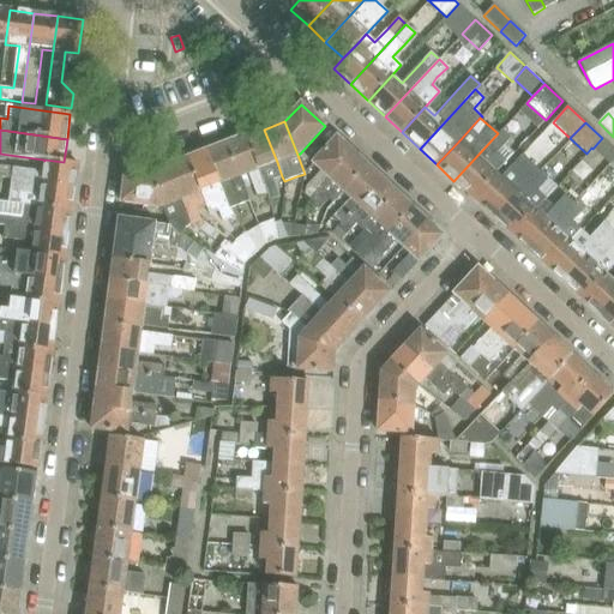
[(282,176),(277,162),(264,130),(245,137),(266,193),(269,200),(278,197),(272,180),(282,176)]
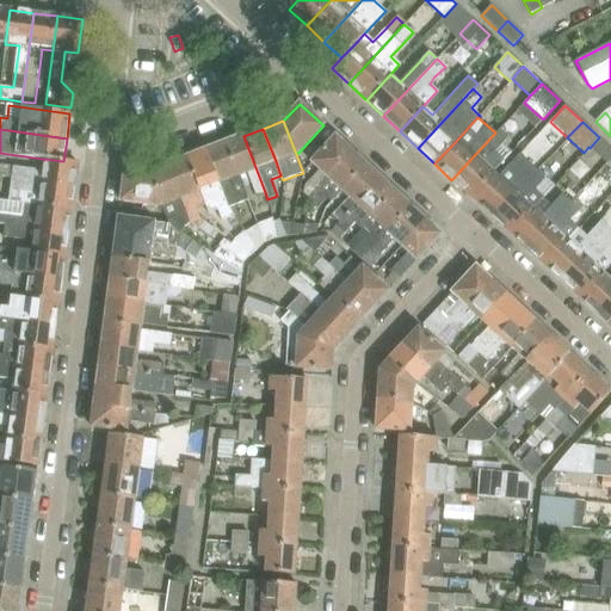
[(327,129),(319,137),(327,146),(335,137),(327,129)]
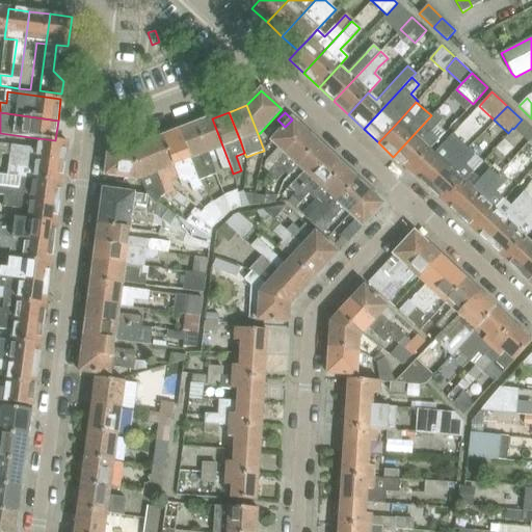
[(431,115),(393,157),(414,176),(434,153),(430,149),(446,132),(437,125),(443,118),(436,112),(432,116),(431,115)]
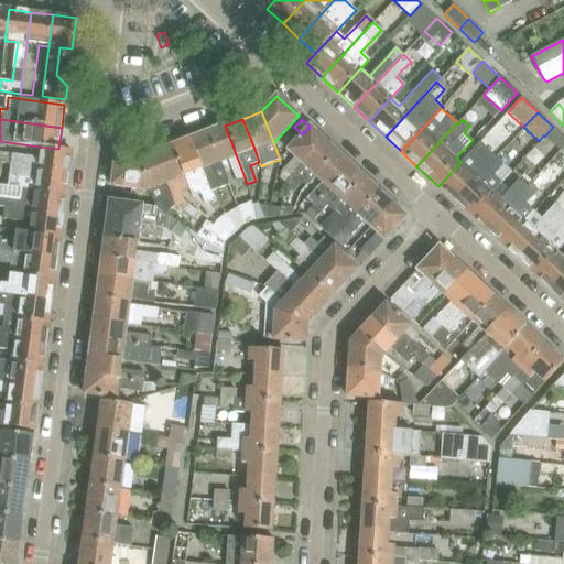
[(236,181),(245,177),(225,126),(207,132),(219,163),(228,160),(236,181)]
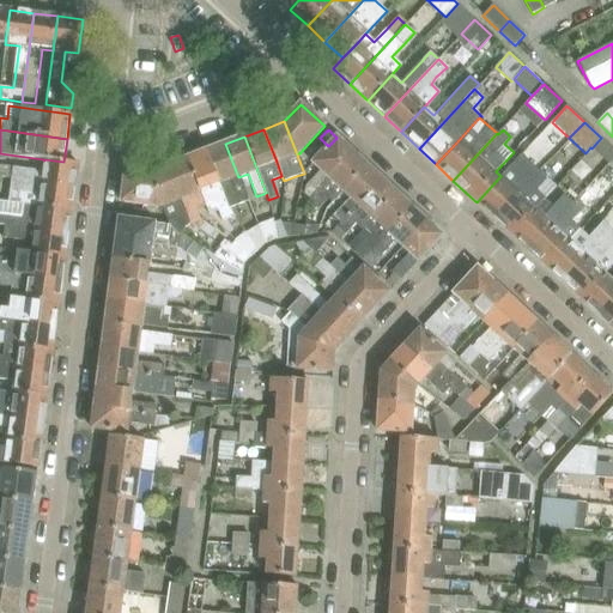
[(304,193),(310,199),(311,196),(353,152),(337,138),(314,162),(321,170),(304,188),(304,193)]
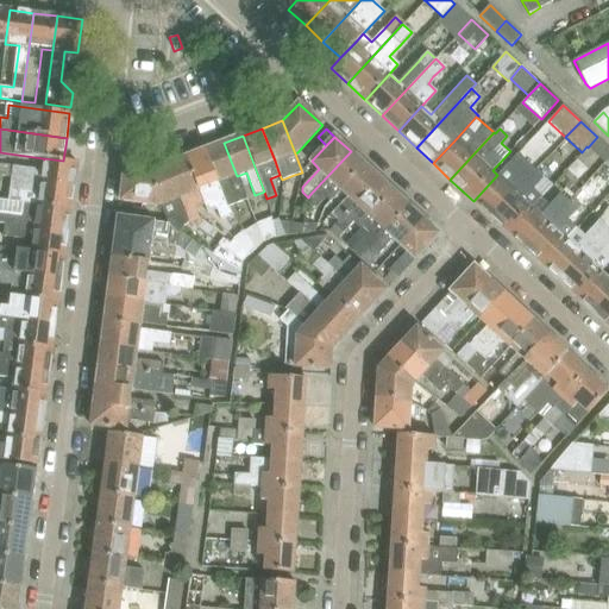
[(588,148),(604,162),(608,156),(608,149),(596,138),(588,148)]
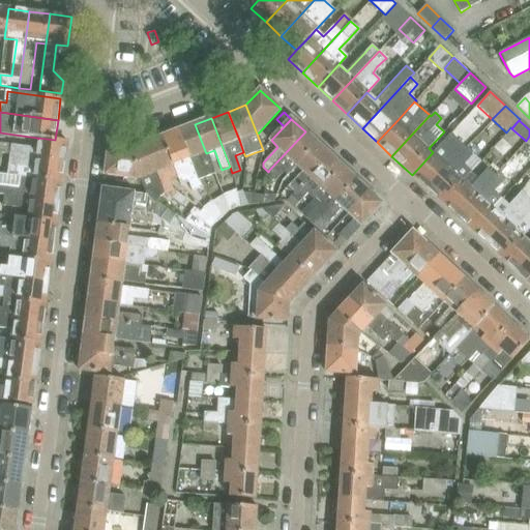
[(178,130),(198,180),(213,174),(206,153),(195,124),(178,130)]
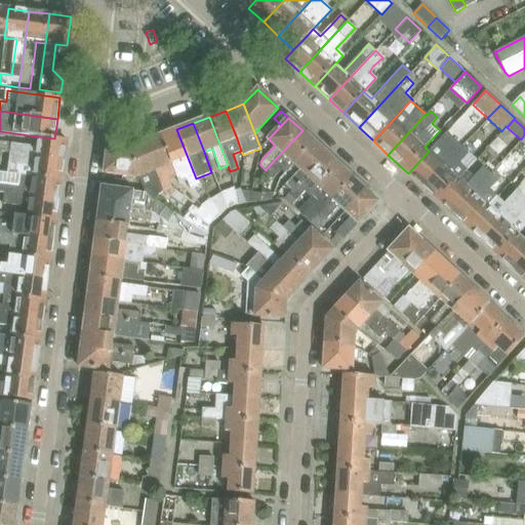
[(176,129),(161,135),(176,175),(179,184),(187,180),(190,189),(200,185),(196,178),(176,129)]
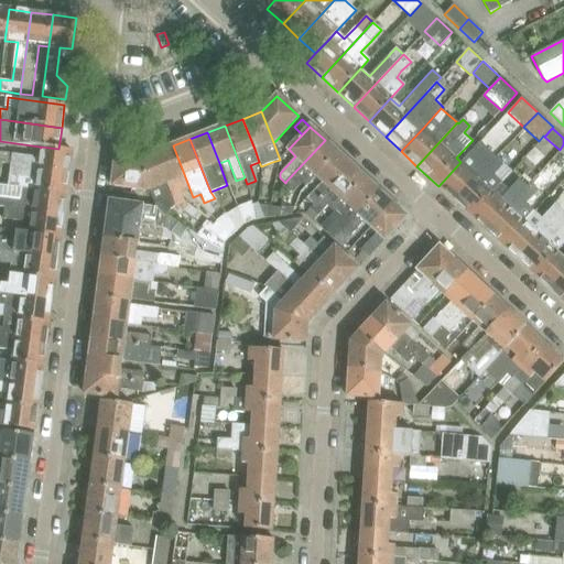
[(286,181),(285,183),(282,185),(290,192),(293,195),(303,184),(305,186),(316,175),(337,152),(325,140),(286,181)]
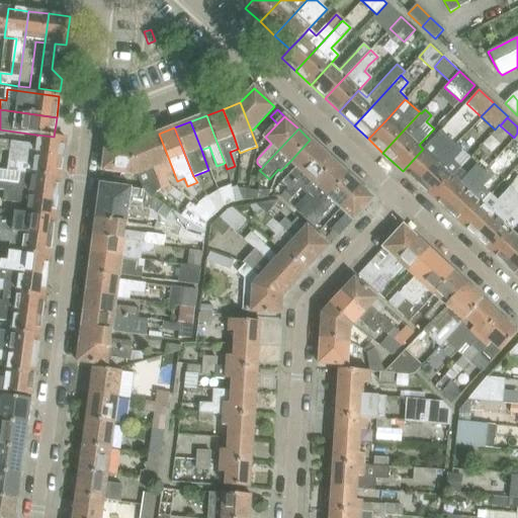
[(440,131),(423,149),(403,171),(417,183),(453,144),(440,131)]
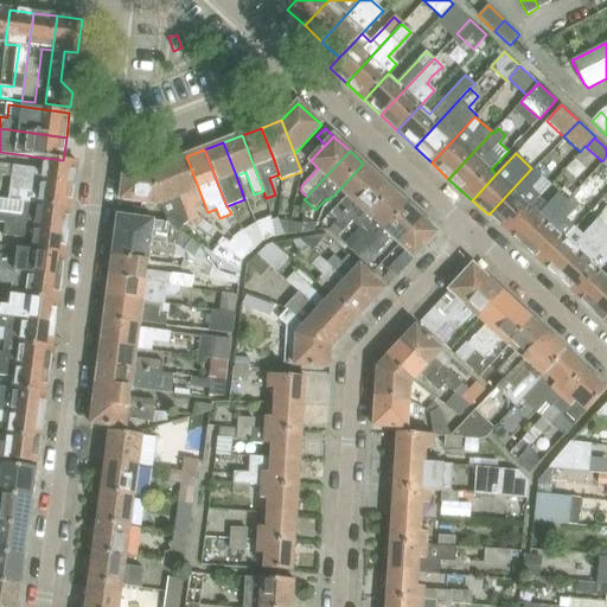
[(186,157),(166,165),(186,216),(187,221),(191,222),(198,228),(203,221),(199,218),(195,206),(204,203),(186,157)]
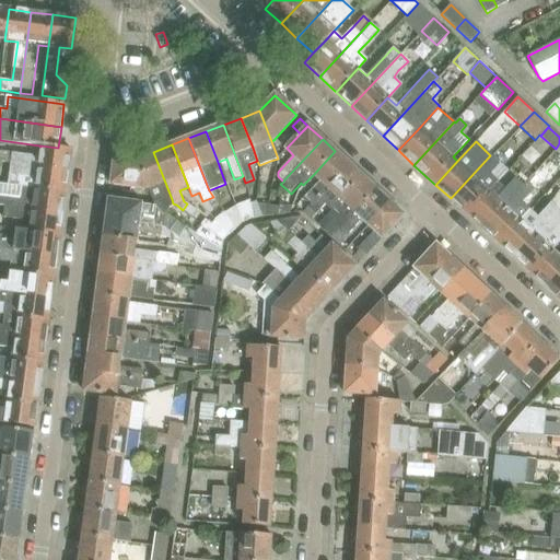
[(0,162),(11,164),(68,172),(71,150),(58,148),(41,146),(41,147),(39,146),(38,158),(0,151),(0,162)]
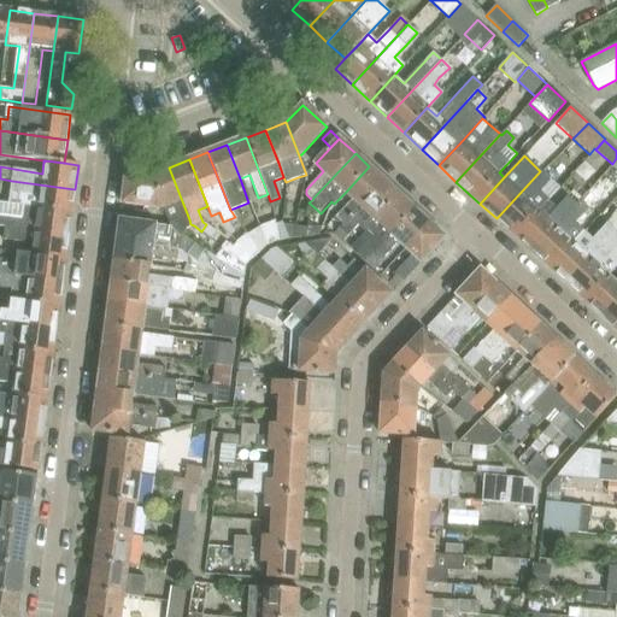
[(385,181),(369,166),(346,192),(353,198),(334,218),(344,227),(385,181)]
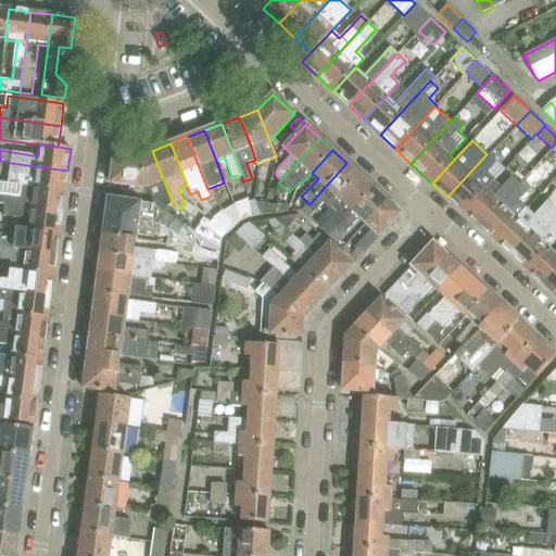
[(136,158),(147,187),(154,205),(167,214),(175,203),(172,202),(152,151),(136,158)]
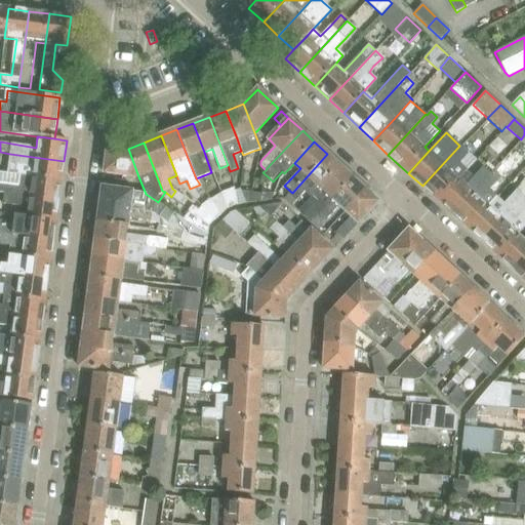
[(108,146),(104,173),(122,175),(136,177),(138,176),(128,149),(108,146)]
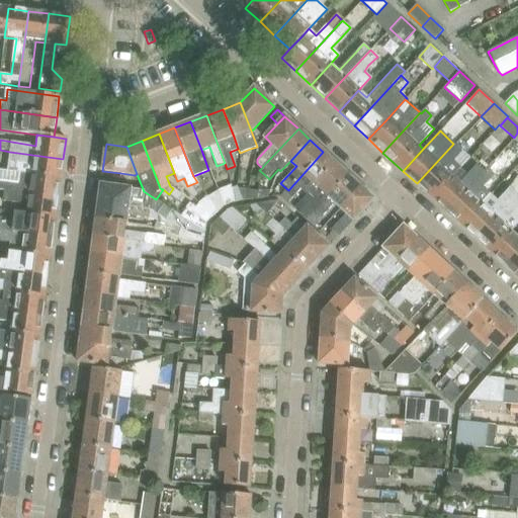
[(453,144),(417,183),(431,197),(459,167),(468,157),(453,144)]
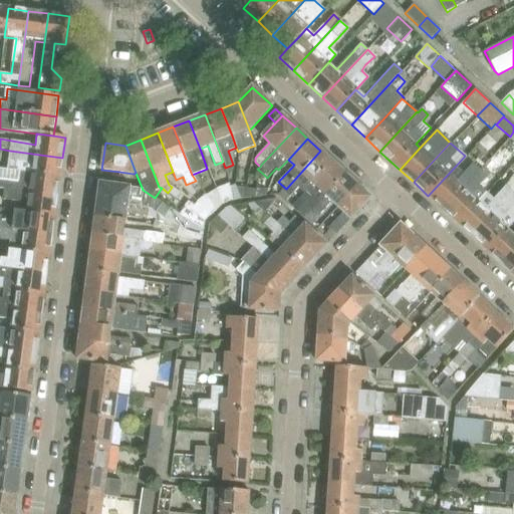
[(8,171),(60,178),(62,158),(10,151),(8,171)]
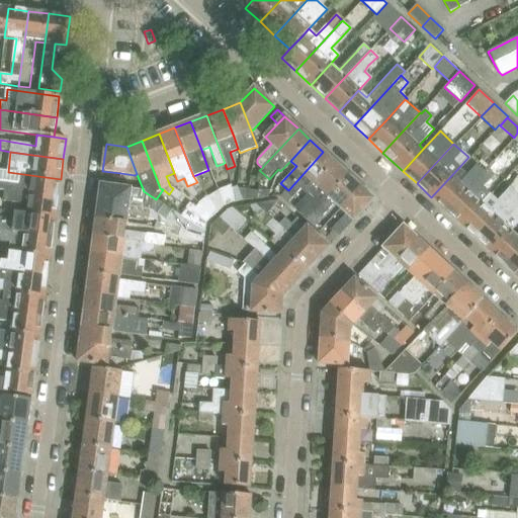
[(283,195),(282,196),(288,202),(300,189),(307,194),(308,193),(316,184),(335,163),(323,152),(288,190),(283,195)]
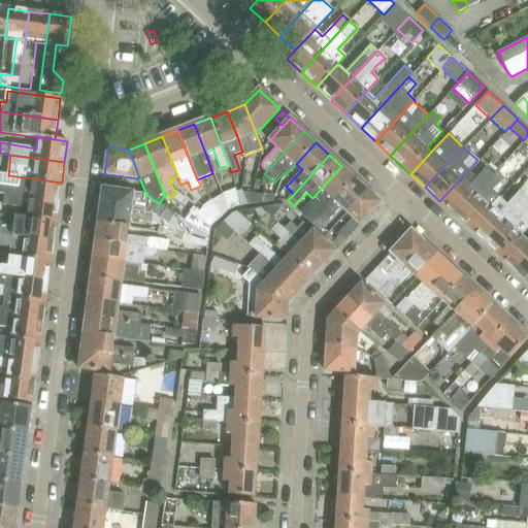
[(320,202),(305,218),(311,225),(312,224),(355,178),(341,166),(322,188),(314,197),(320,202)]
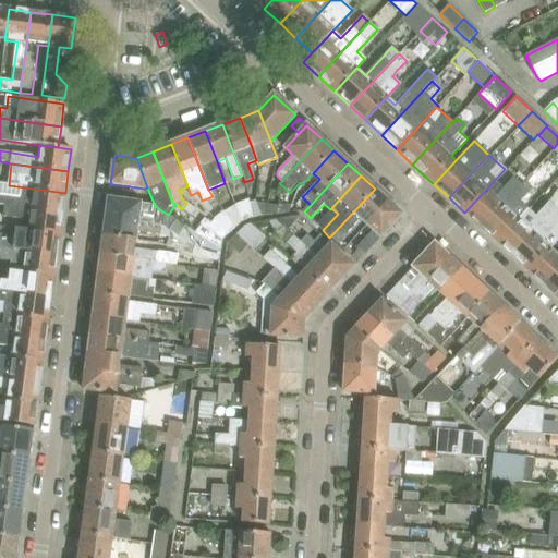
[(495,180),(464,213),(481,227),(521,184),(513,178),(504,189),(495,180)]
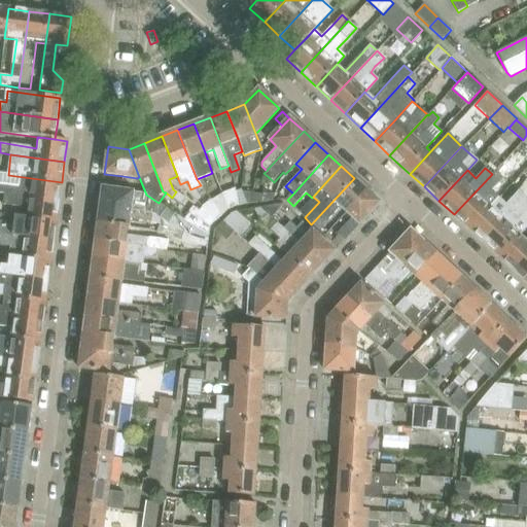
[(492,174),(454,214),(468,229),(498,198),(491,190),(502,177),(495,170),(492,174)]
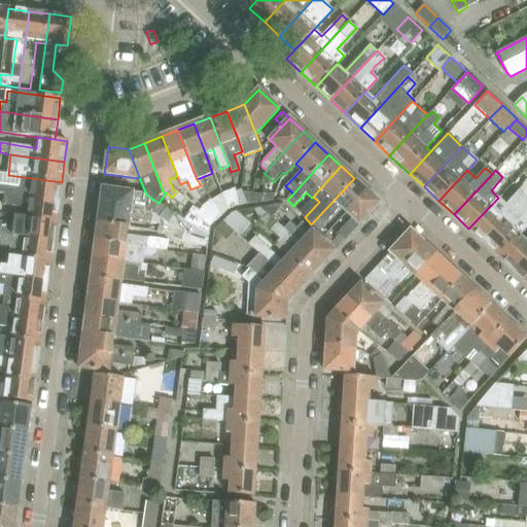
[(0,194),(5,195),(59,202),(62,182),(8,175),(0,173),(0,194)]
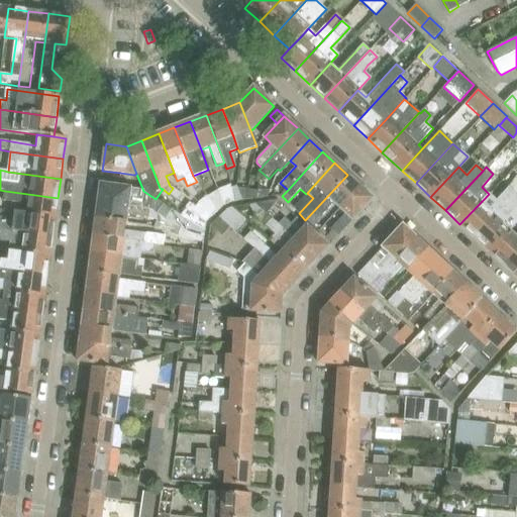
[(347,175),(306,219),(312,225),(333,203),(340,208),(360,187),(347,175)]
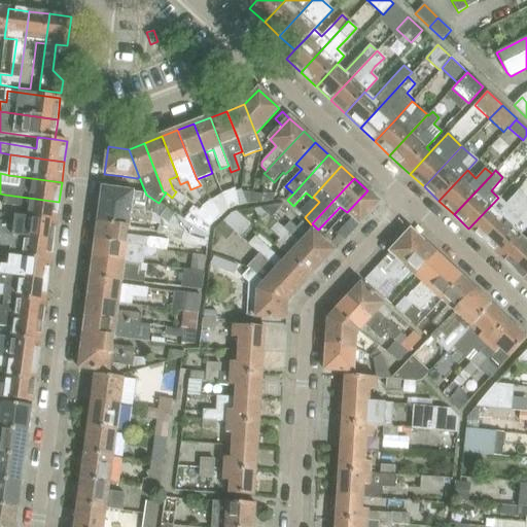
[(128,182),(123,181),(115,180),(114,189),(127,191),(128,182)]
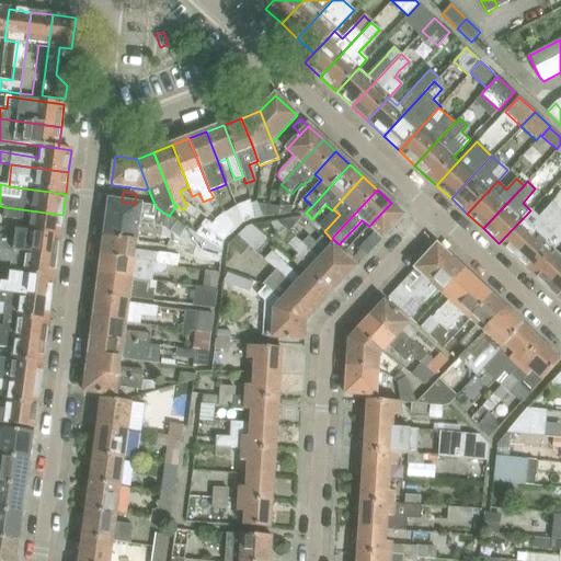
[(530,210),(499,243),(515,258),(559,210),(560,207),(560,192),(538,217),(530,210)]
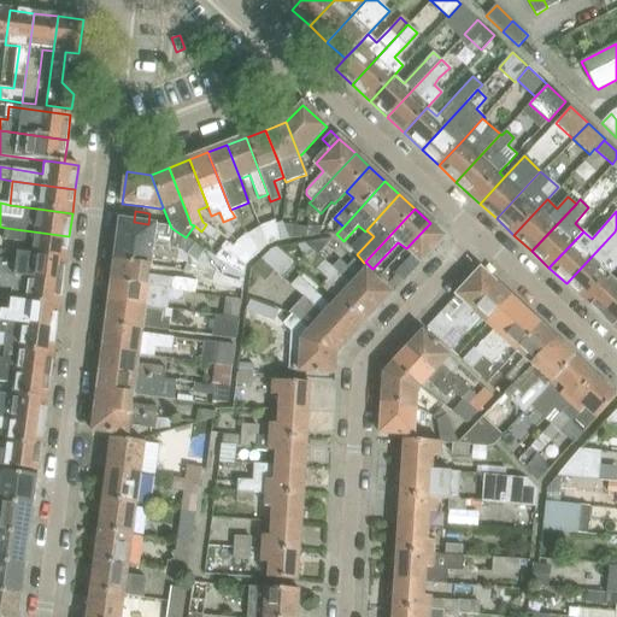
[(334,218),(329,224),(338,233),(344,227),(334,218)]
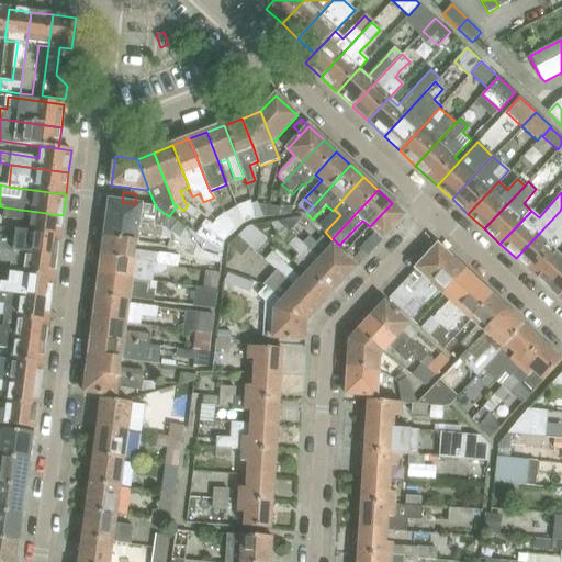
[(223,250),(198,235),(169,216),(156,208),(135,204),(122,202),(109,201),(107,220),(164,227),(172,233),(187,243),(198,246),(223,254),(223,250)]
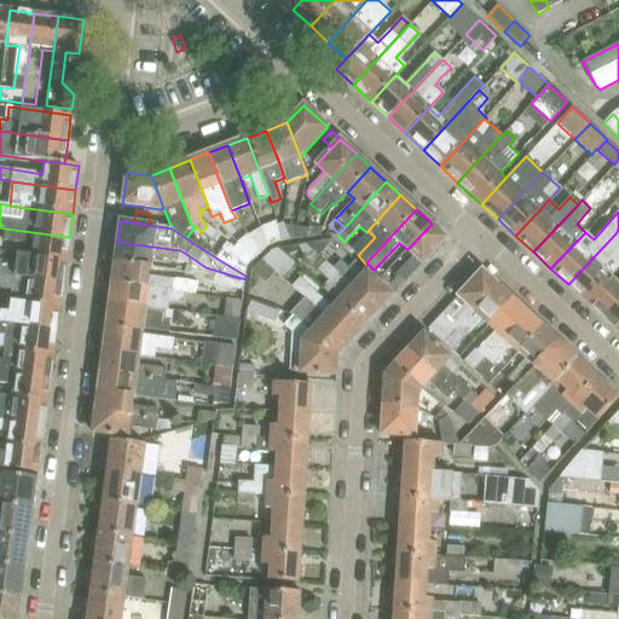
[(276,223),(260,229),(267,249),(270,247),(279,243),(276,226),(276,223)]
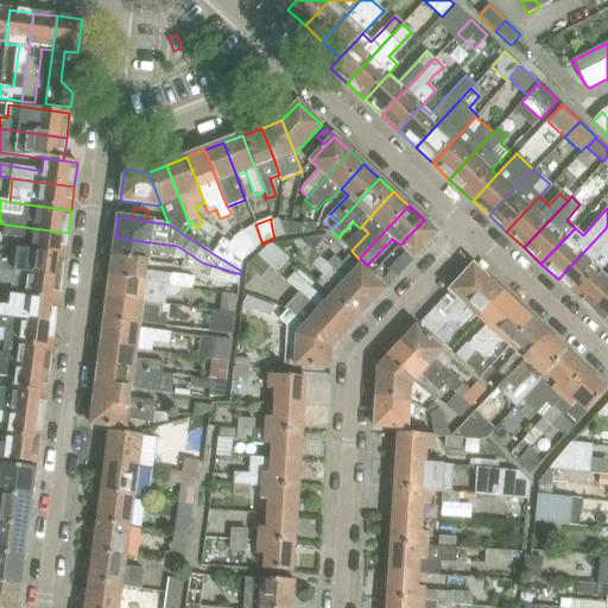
[(277,236),(284,236),(279,222),(278,220),(271,222),(274,239),(277,236)]
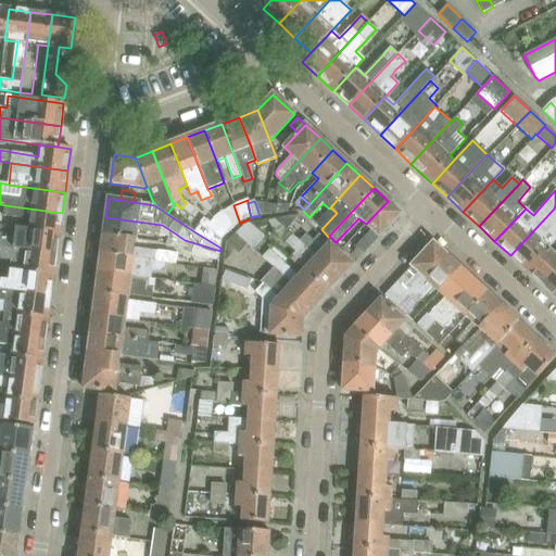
[(356,247),(364,254),(401,214),(388,201),(366,224),(371,230),(356,247)]
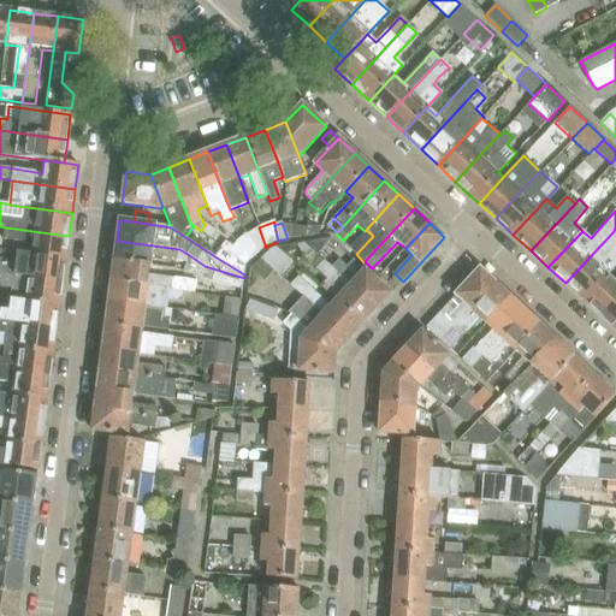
[(288,240),(294,238),(294,226),(283,225),(288,240)]
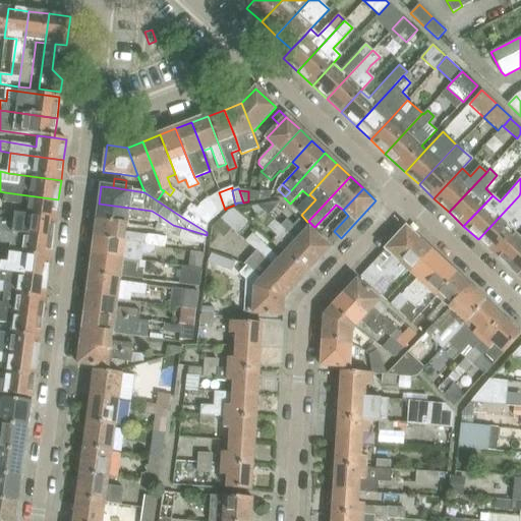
[(258,192),(248,191),(248,201),(256,200),(258,192)]
